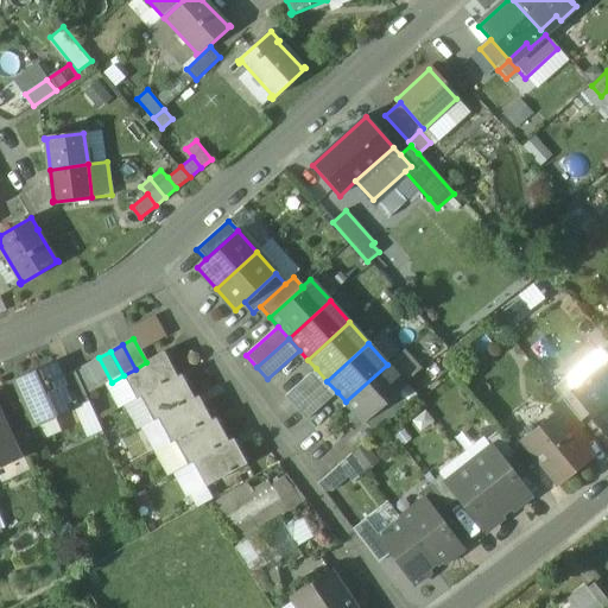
[(135,369),(124,375),(137,399),(140,398),(176,378),(163,354),(135,369)]
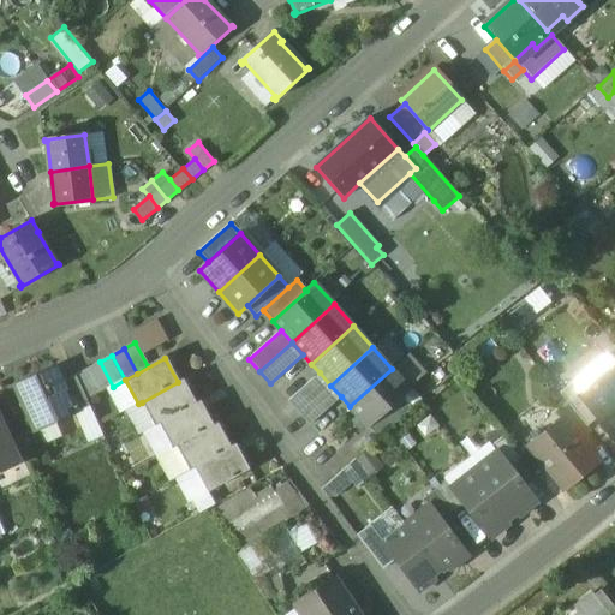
[(100,362),(88,369),(101,393),(113,387),(100,362)]
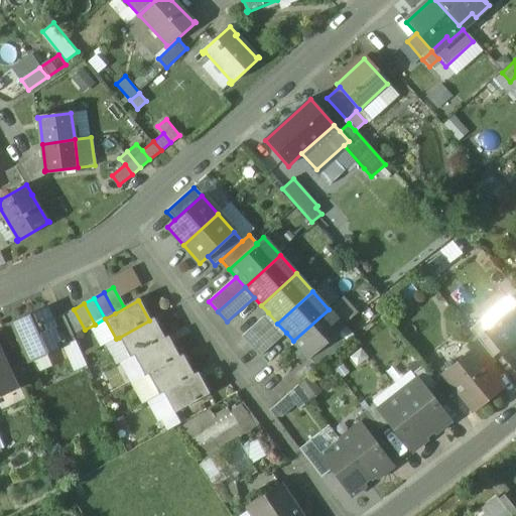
[(45,308),(12,324),(29,362),(62,347),(51,320),(45,308)]
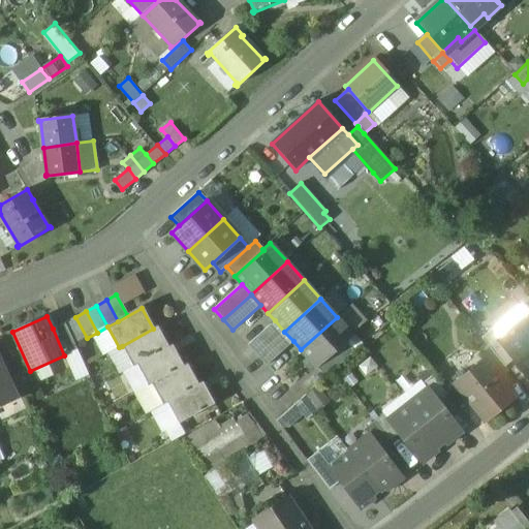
[(528,376),(528,316),(500,341),(515,360),(528,376)]
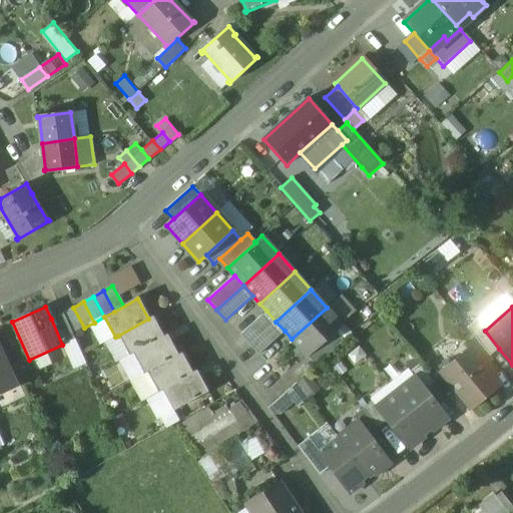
[(84,328),(73,308),(63,314),(74,334),(84,328)]
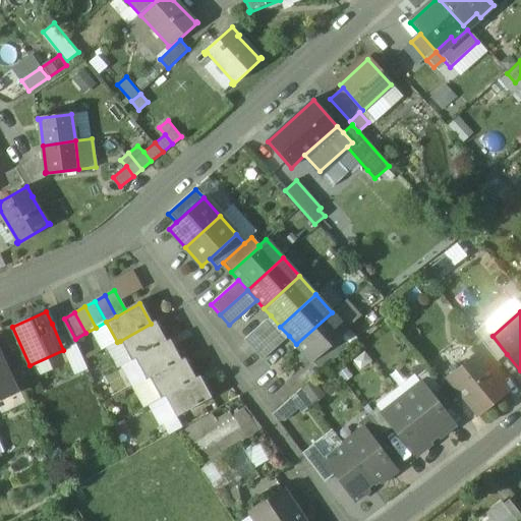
[(332,312),(296,344),(312,362),(340,337),(348,330),(332,312)]
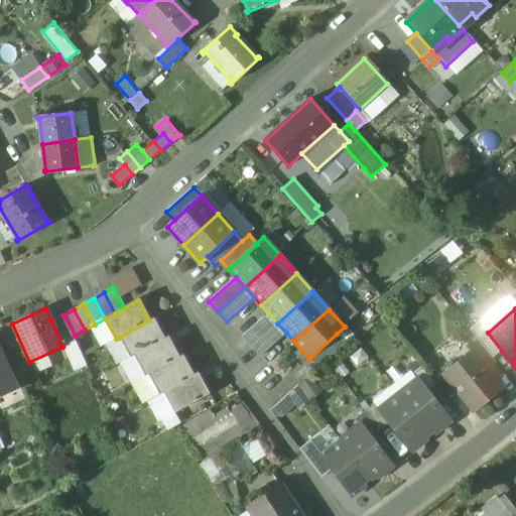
[(268,312),(241,337),(250,347),(277,324),(268,312)]
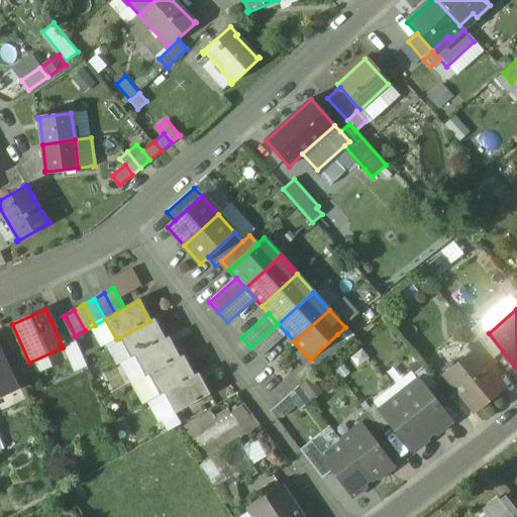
[(75,341),(64,316),(52,321),(63,347),(75,341)]
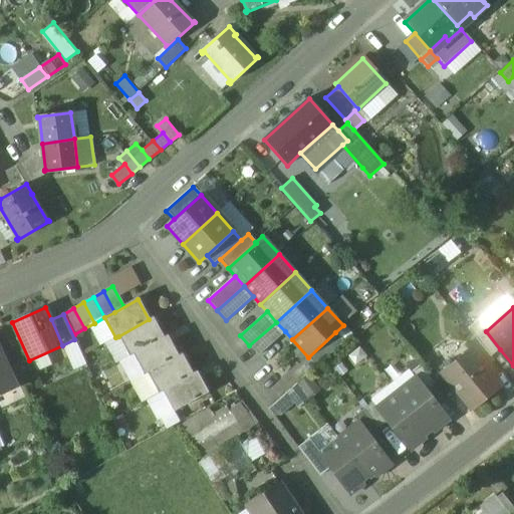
[(149,319),(118,336),(130,356),(132,354),(164,337),(153,317),(149,319)]
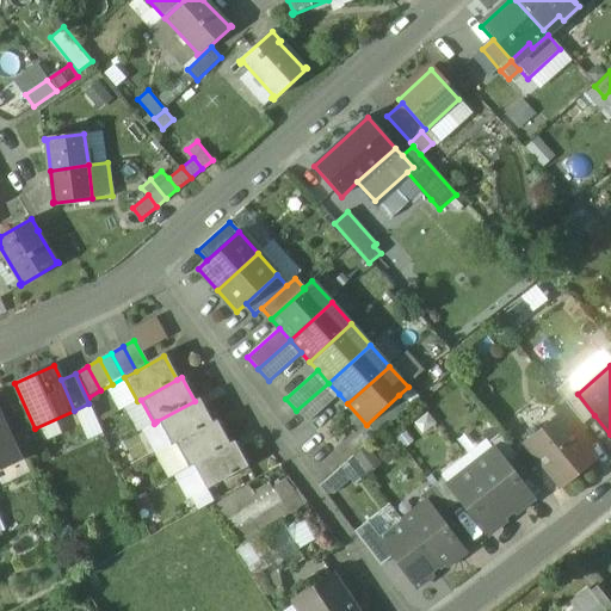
[(584,424),(594,415),(578,394),(567,382),(556,392),(584,424)]
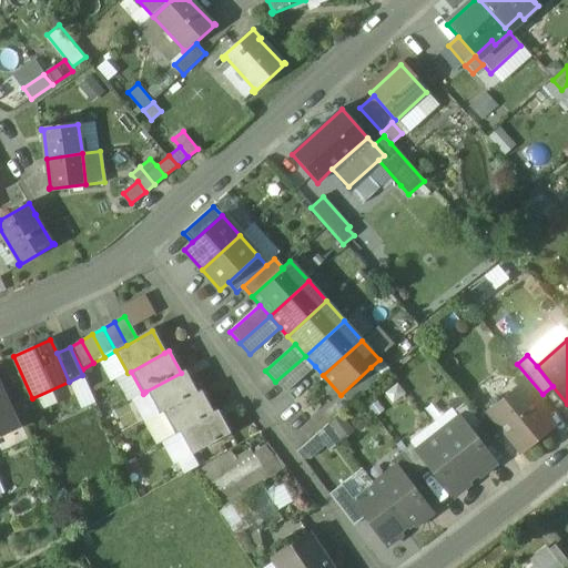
[(305,356),(275,382),(285,393),(315,366),(305,356)]
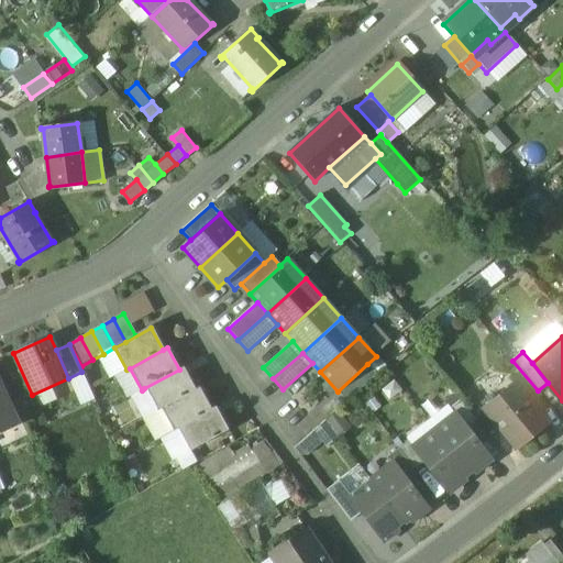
[(367,364),(338,392),(346,401),(377,374),(367,364)]
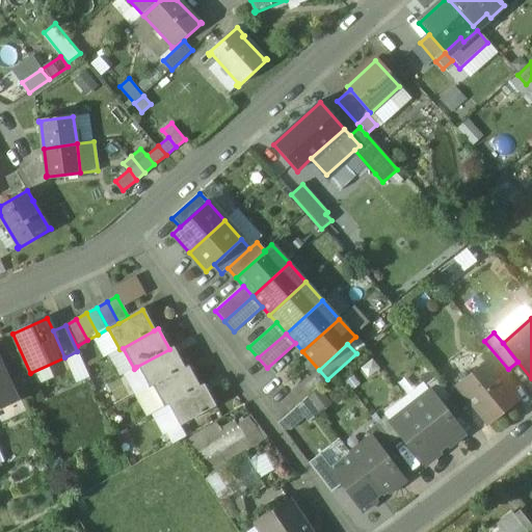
[(169,349),(136,367),(149,388),(152,386),(184,368),(173,347),(169,349)]
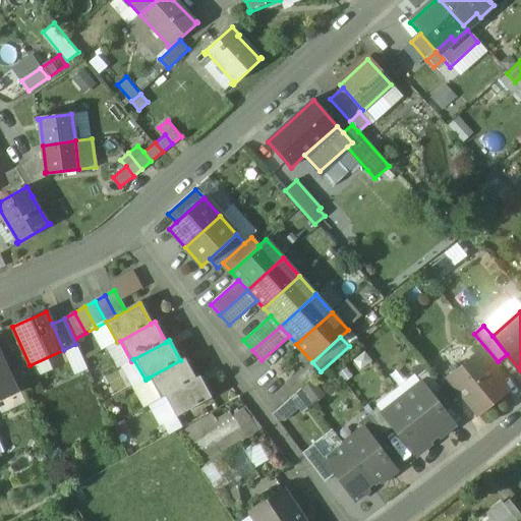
[(499,364),(481,343),(470,352),(474,356),(476,355),(489,371),(499,364)]
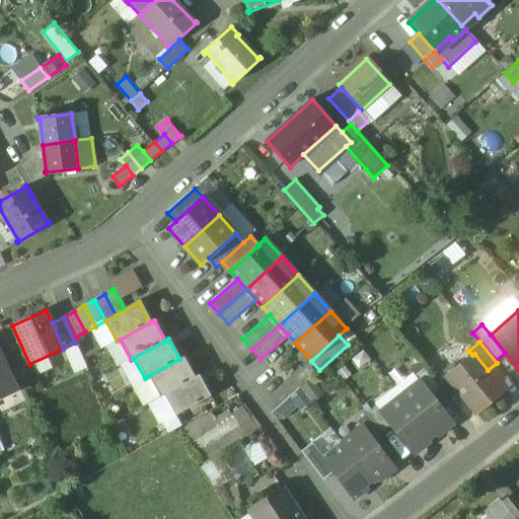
[(488,370),(474,354),(472,355),(457,368),(456,369),(464,378),(453,386),(475,413),(503,390),(488,370)]
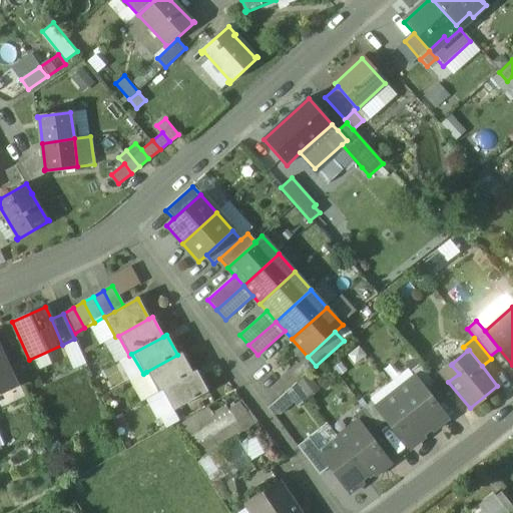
[(177,355),(146,372),(157,392),(161,390),(192,373),(181,353),(177,355)]
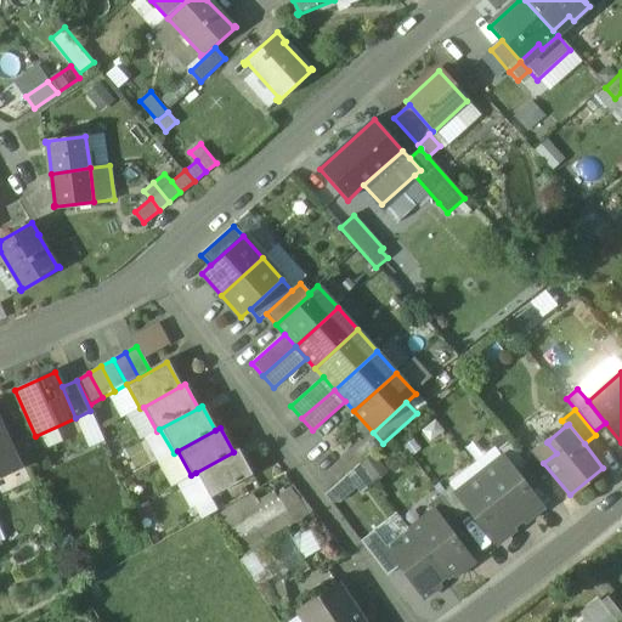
[(0,476),(16,469),(0,433),(0,476)]
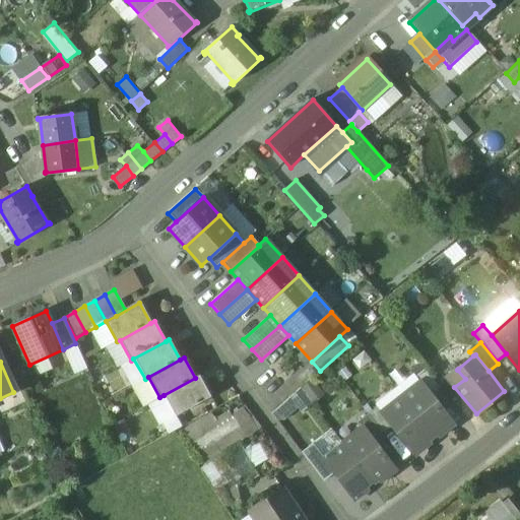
[(458,369),(454,364),(443,373),(454,387),(465,379),(457,370),(458,369)]
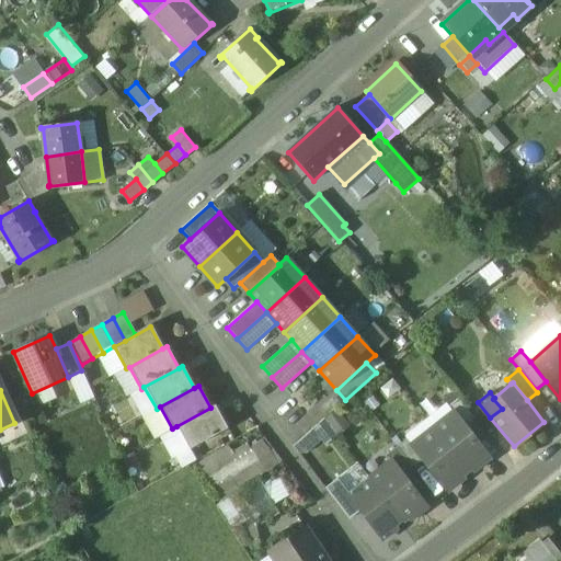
[(474,420),(458,399),(448,408),(454,414),(465,427),(474,420)]
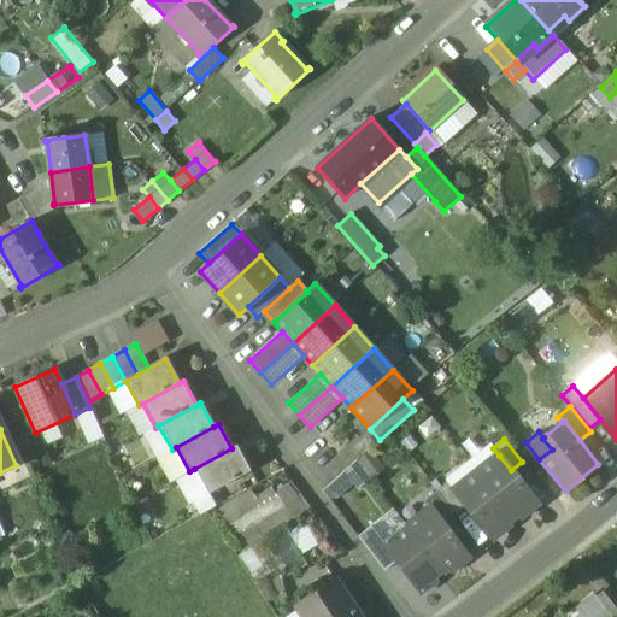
[(231,448),(194,469),(207,494),(250,470),(235,446),(231,448)]
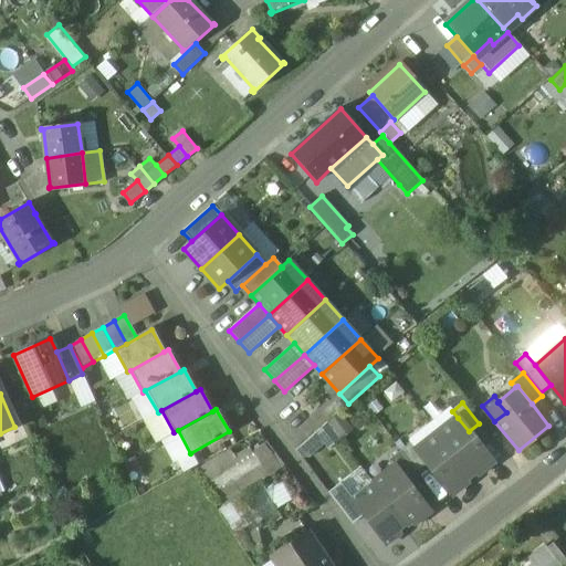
[(339,412),(300,448),(311,461),(350,426),(339,412)]
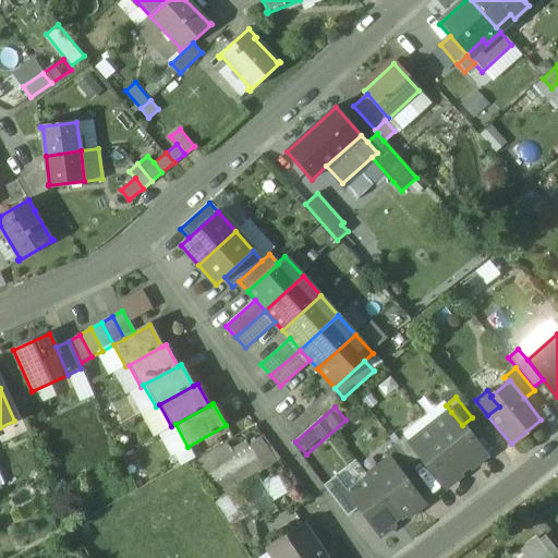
[(462,425),(451,412),(431,428),(462,468),(471,461),(474,465),(486,457),(462,425)]
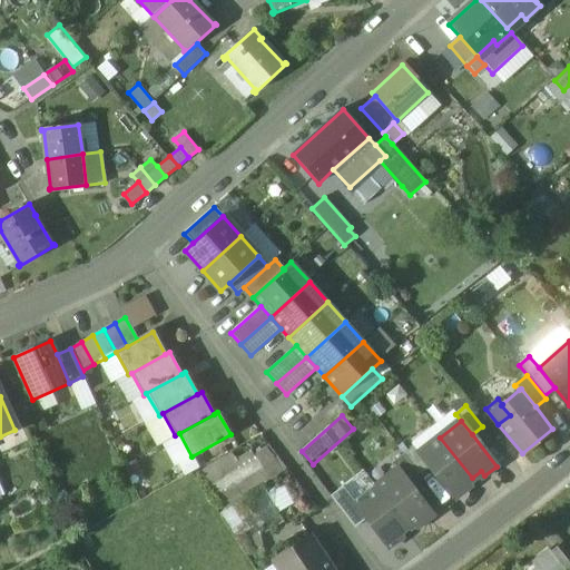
[(472,478),(440,438),(419,453),(430,468),(454,499),(467,490),(463,485),(472,478)]
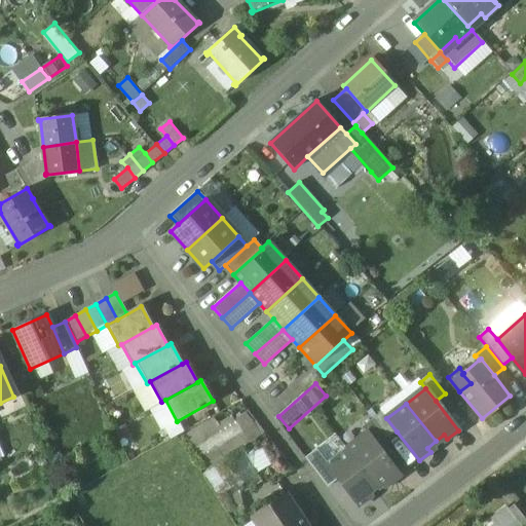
[(215,415),(189,430),(210,463),(262,431),(247,407),(220,423),(215,415)]
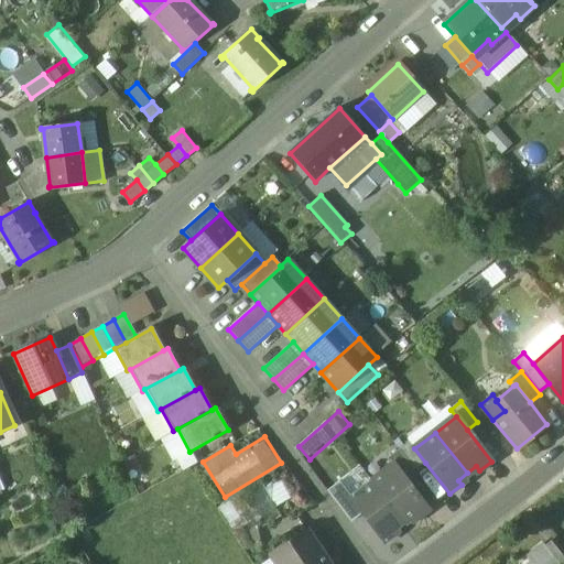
[(409,442),(399,449),(415,470),(425,463),(414,448),(409,442)]
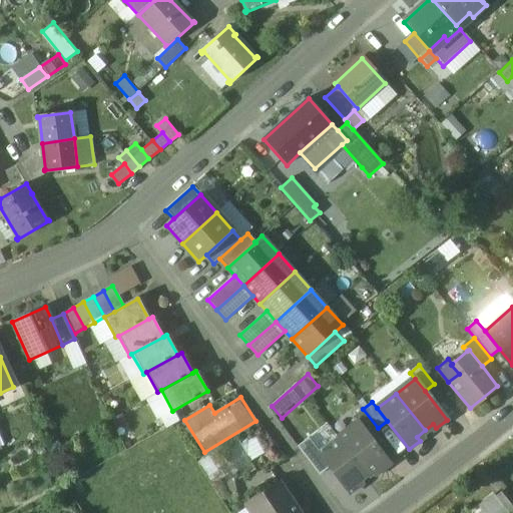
[(363,409),(353,417),(358,424),(368,436),(377,428),(363,409)]
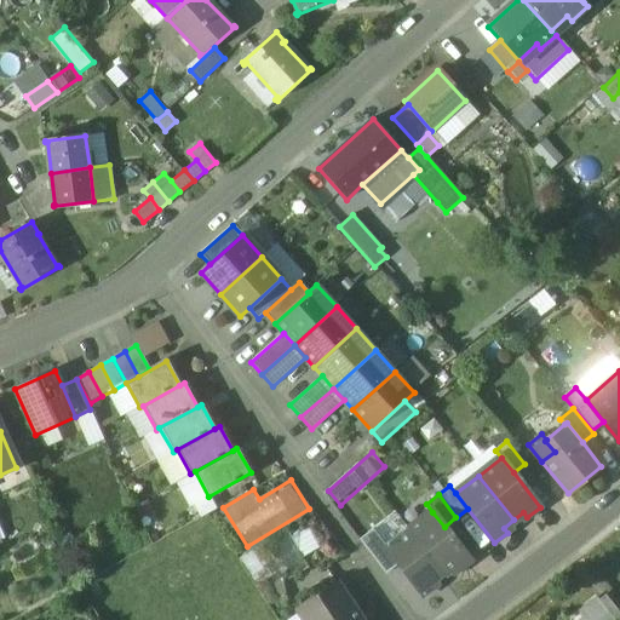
[(445,527),(432,512),(409,530),(442,574),(453,567),(457,572),(470,561),(445,527)]
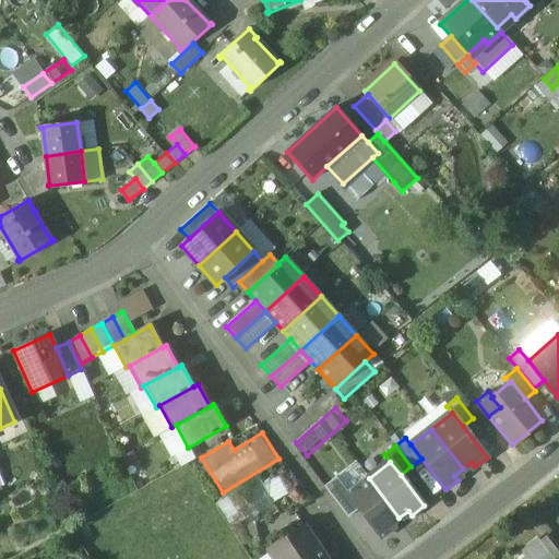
[(274,500),(289,491),(276,470),(236,494),(253,522),(278,507),(274,500)]
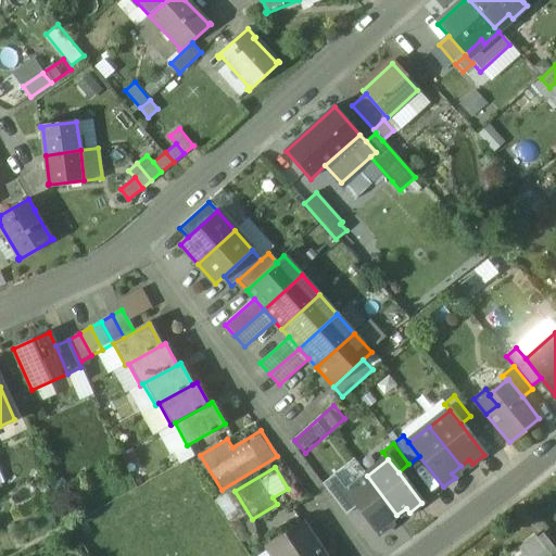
[(346,491),(335,475),(323,483),(345,515),(357,506),(345,491),(346,491)]
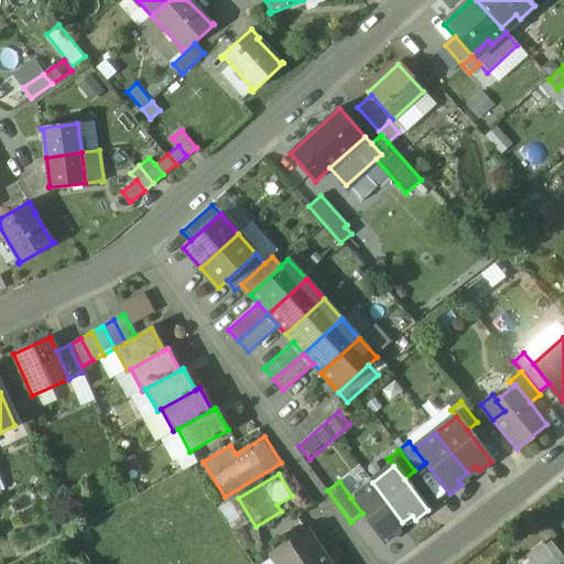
[(351,498),(350,498),(362,513),(384,543),(397,534),(393,530),(402,522),(372,483),(351,498)]
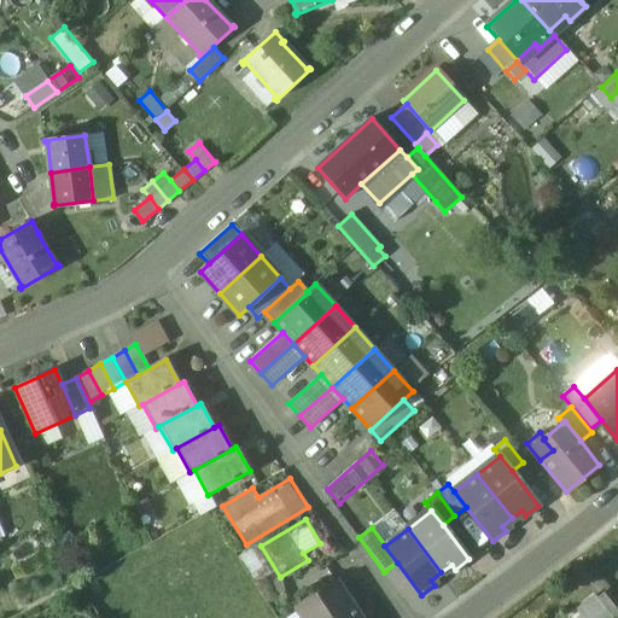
[(360,617),(336,581),(296,607),(302,617),(360,617)]
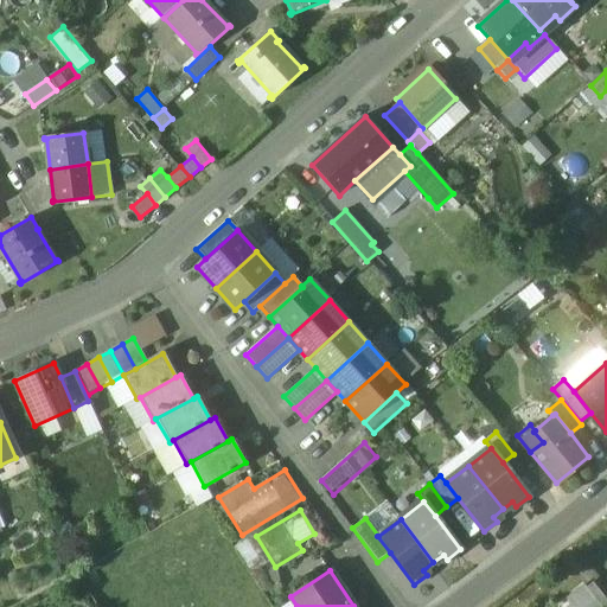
[(606,606),(606,590),(599,580),(587,589),(601,606),(606,606)]
